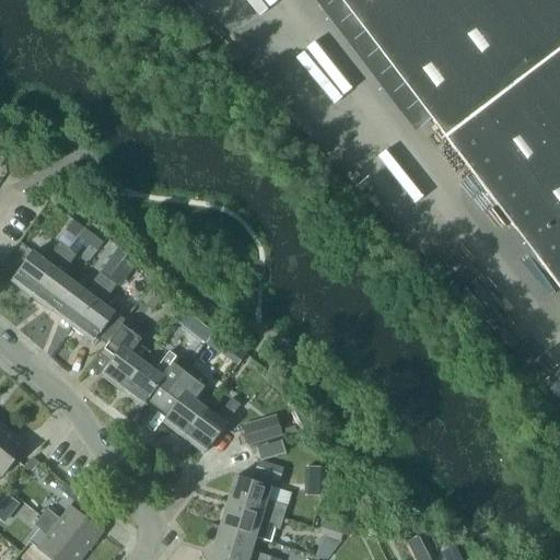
[(559,0),(341,0),(447,138),(559,286),(559,0)]
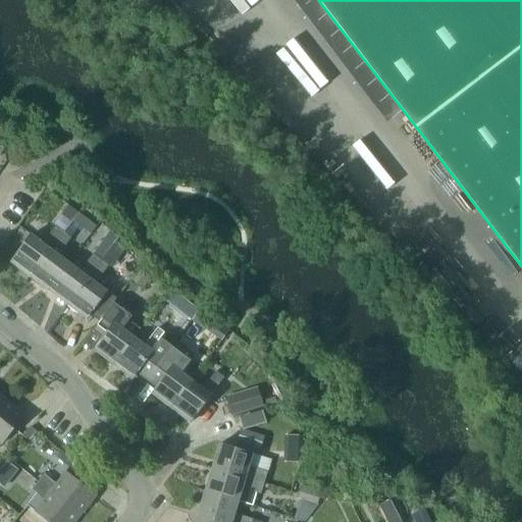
[(11,262),(30,276),(63,231),(56,226),(43,244),(32,235),(11,262)]
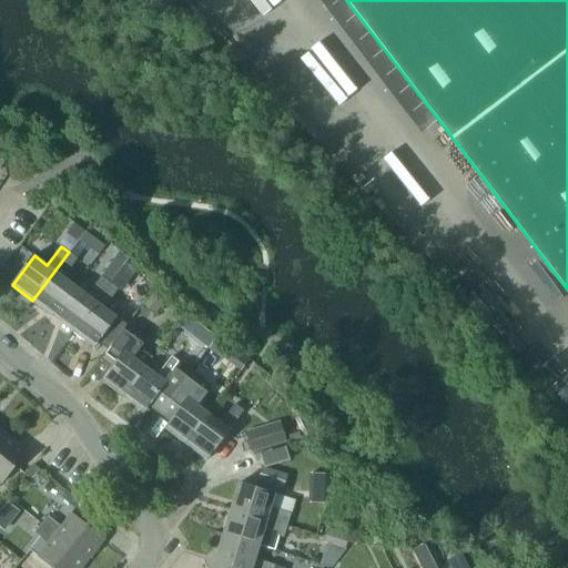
[(75,286),(53,316),(74,332),(111,283),(127,262),(130,259),(121,251),(88,295),(75,286)]
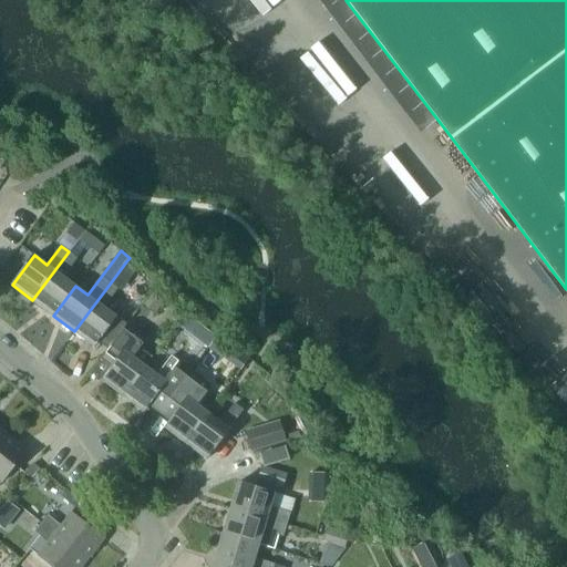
[(53,316),(75,286),(64,277),(78,258),(69,251),(32,300),(53,316)]
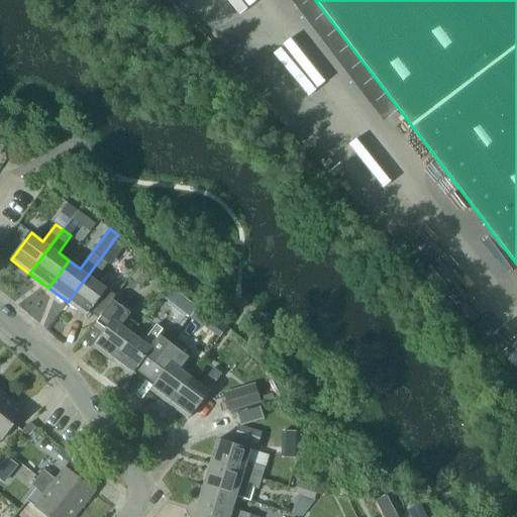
[(101,257),(68,302),(87,316),(90,311),(99,318),(115,296),(95,281),(122,243),(115,238),(101,257)]
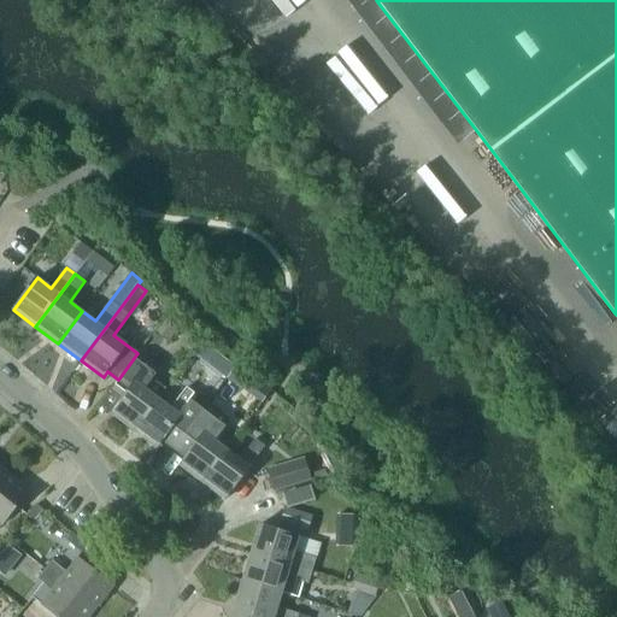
[(156,331),(171,342),(182,328),(166,317),(156,331)]
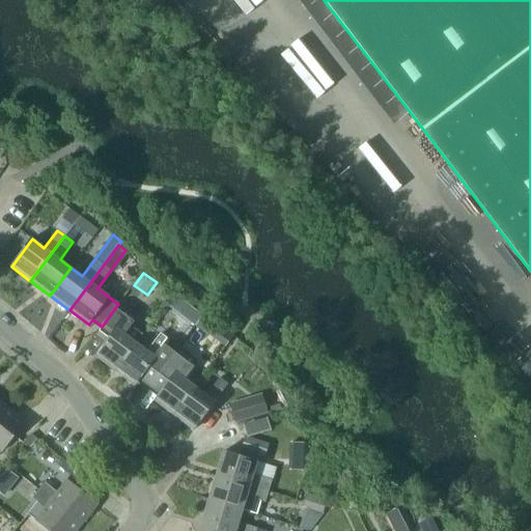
[(115,370),(136,342),(144,332),(133,324),(138,316),(120,303),(100,330),(110,337),(95,356),(115,370)]
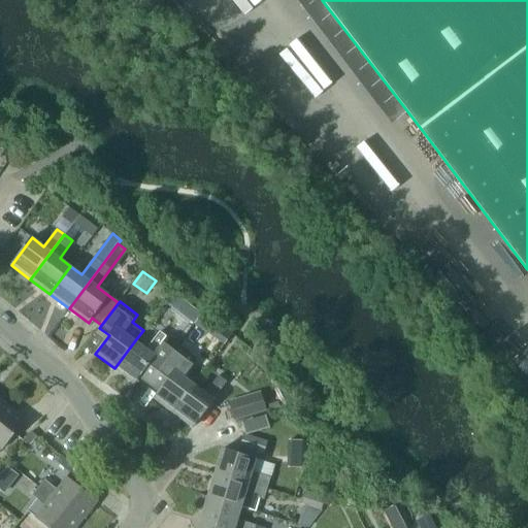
[(203,329),(211,318),(202,311),(201,314),(194,323),(203,329)]
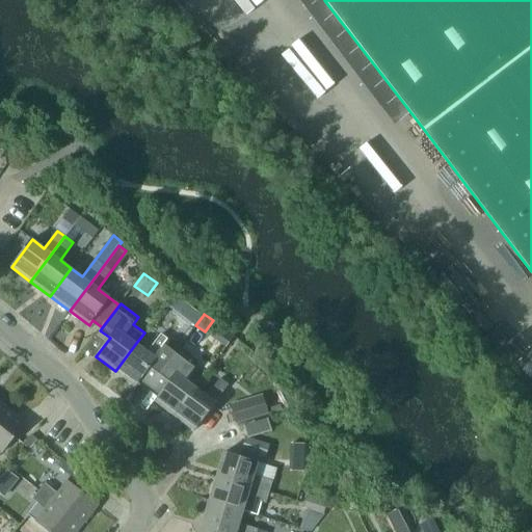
[(148,352),(136,343),(115,371),(135,387),(150,367),(159,374),(179,348),(161,334),(148,352)]
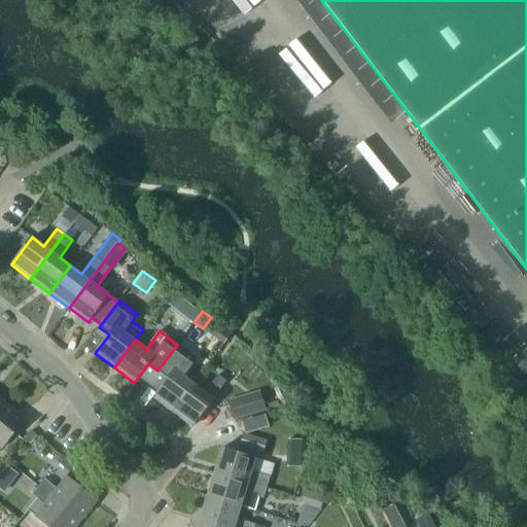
[(196,358),(177,345),(157,371),(168,379),(153,397),(173,412),(194,384),(182,376),(196,358)]
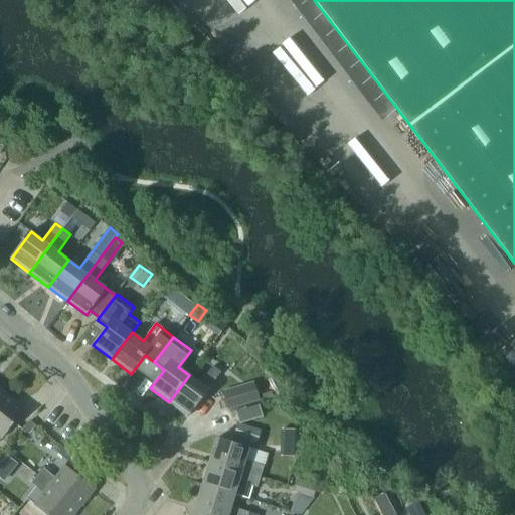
[(189,375),(169,402),(188,416),(221,372),(213,366),(200,383),(189,375)]
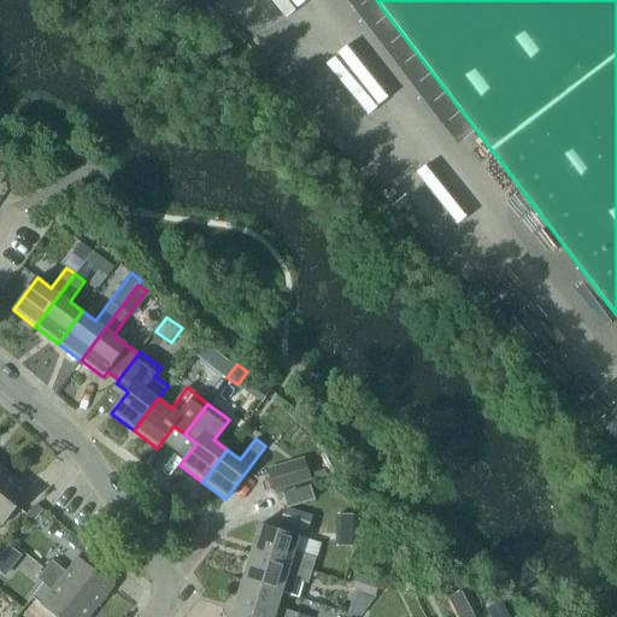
[(268,469),(274,492),(311,481),(305,457),(268,469)]
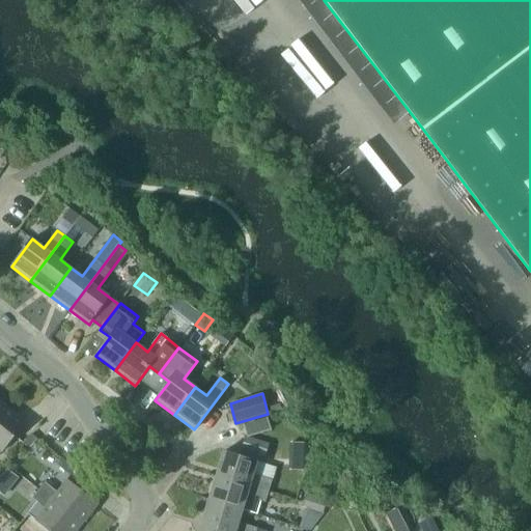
[(6,406),(0,413),(0,450),(2,452),(26,421),(6,406)]
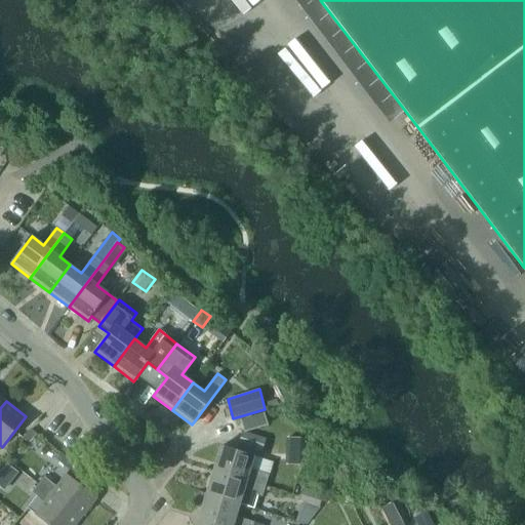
[(238,444),(263,452),(267,439),(242,431),(238,444)]
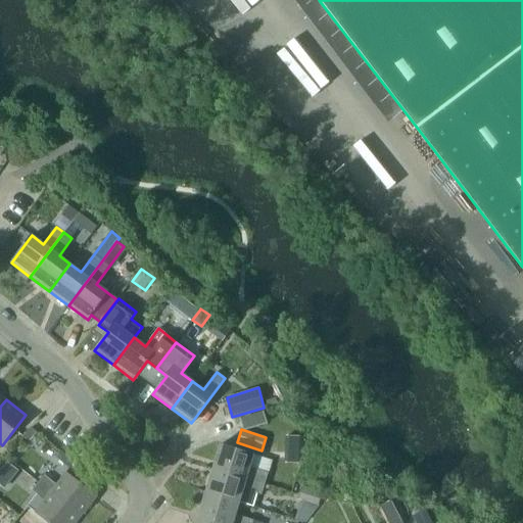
[(221,444),(214,468),(265,484),(272,460),(221,444)]
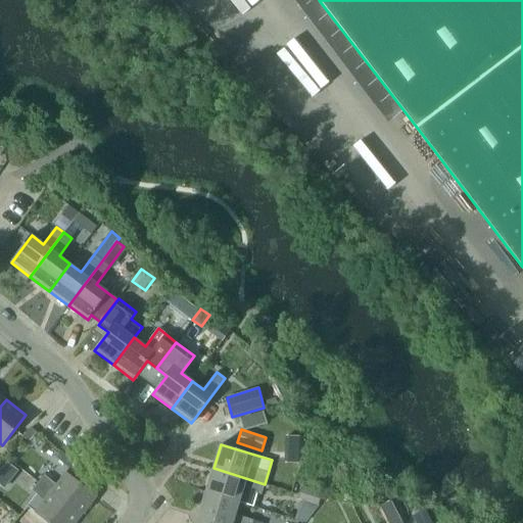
[(59,449),(54,456),(64,465),(70,458),(59,449)]
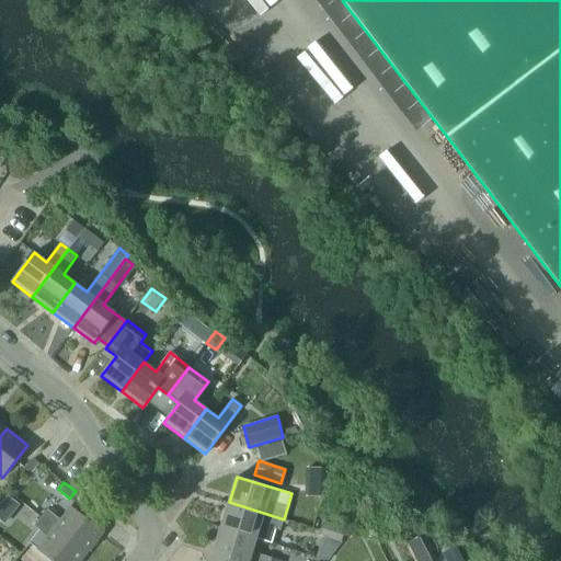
[(19,504),(8,495),(0,504),(11,514),(19,504)]
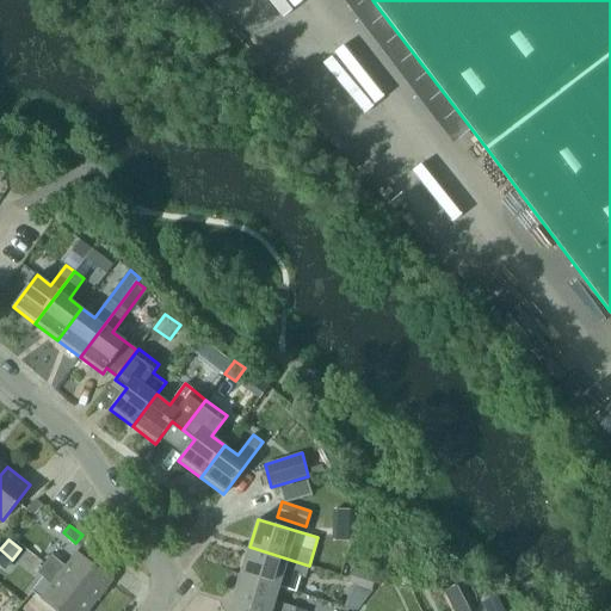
[(306,578),(309,566),(250,547),(241,574),(279,586),(284,572),(306,578)]
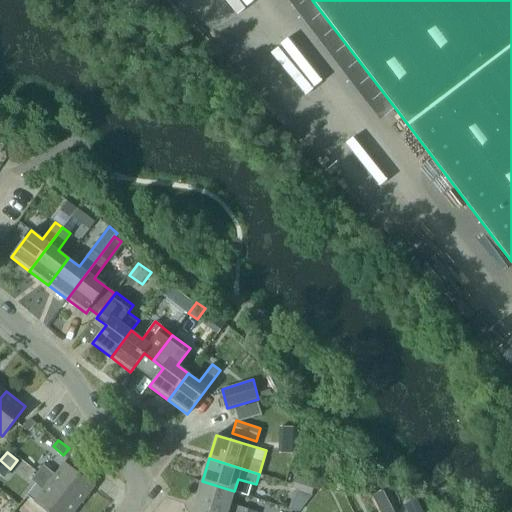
[(43,465),(38,472),(79,506),(94,487),(64,463),(55,474),(43,465)]
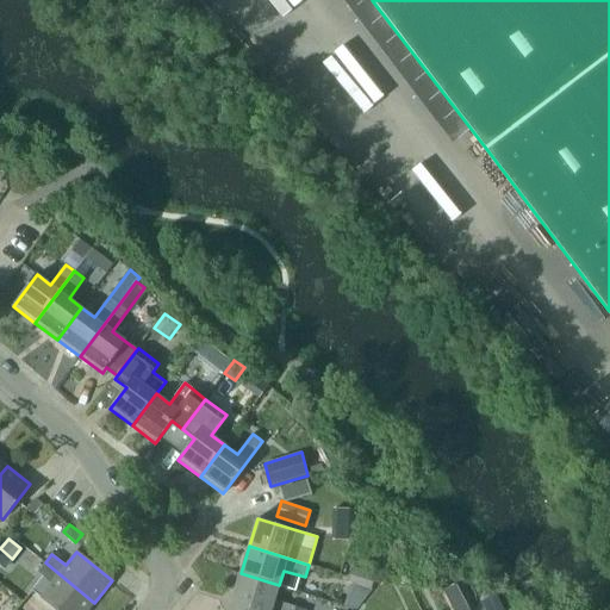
[(88,609),(94,603),(45,562),(38,572),(51,583),(41,597),(57,609),(88,609)]
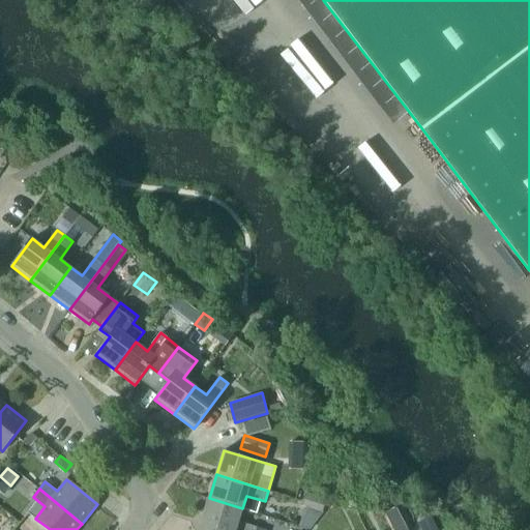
[(300,506),(322,512),(326,499),(304,492),(300,506)]
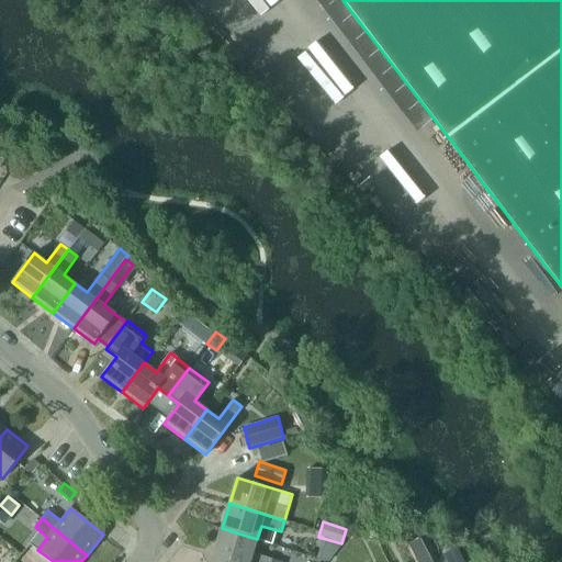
[(222,528),(214,554),(239,561),(271,561),(272,559),(253,553),(257,539),(222,528)]
